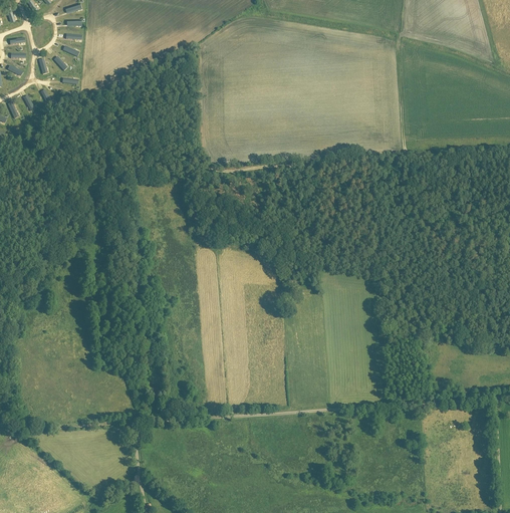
[(24,0),(29,9),(34,7),(30,0),(24,0)]
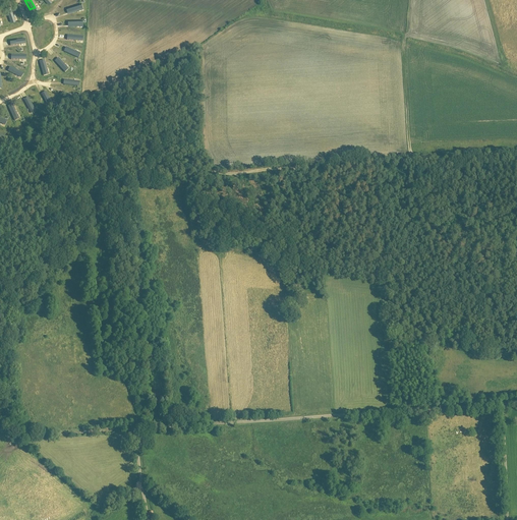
[(79,3),(64,7),(65,12),(80,7),(79,3)]
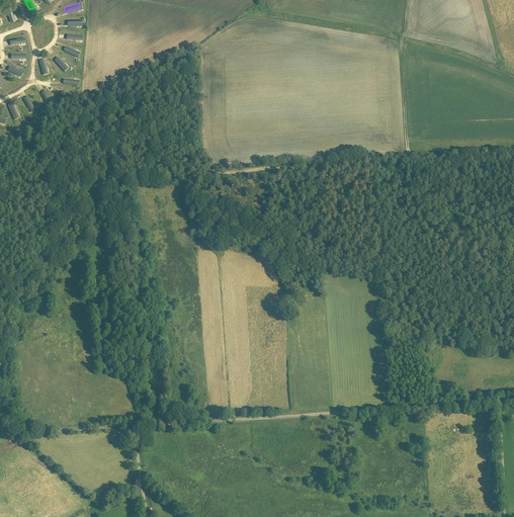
[(7,20),(12,18),(6,5),(1,8),(7,20)]
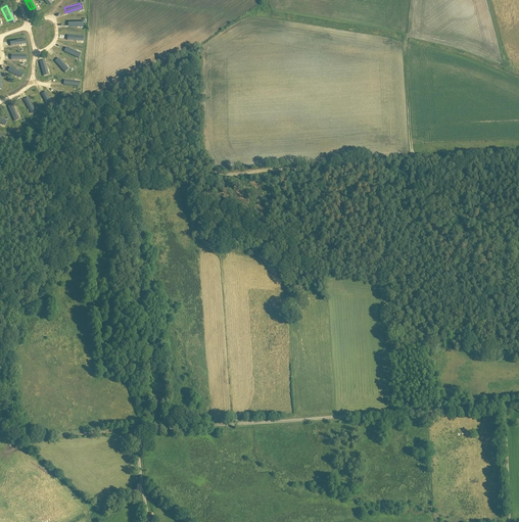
[(79,52),(64,45),(61,50),(77,57),(79,52)]
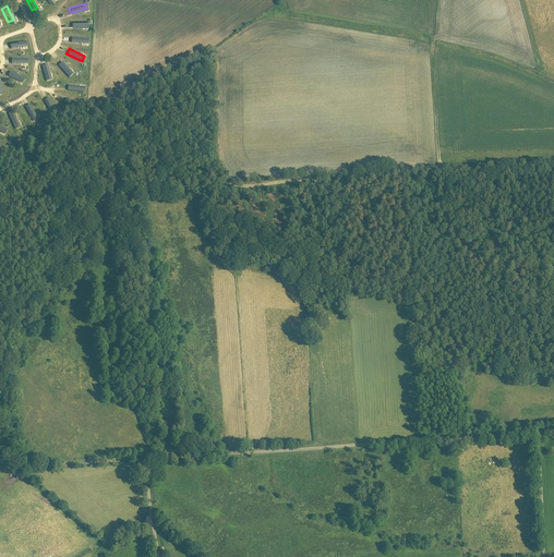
[(71,72),(60,60),(56,63),(68,76),(71,72)]
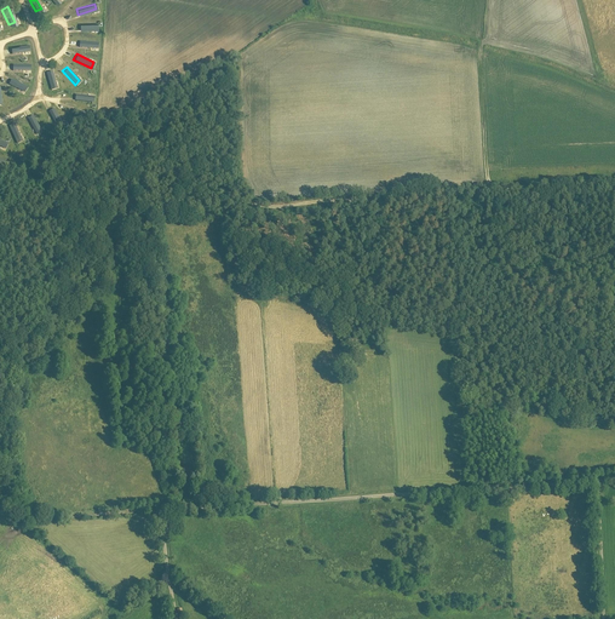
[(50,69),(44,70),(49,89),(55,86),(50,69)]
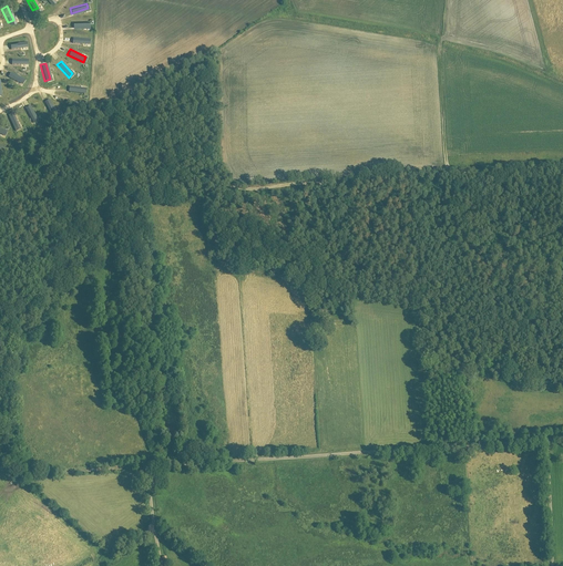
[(23,78),(8,71),(6,75),(21,83),(23,78)]
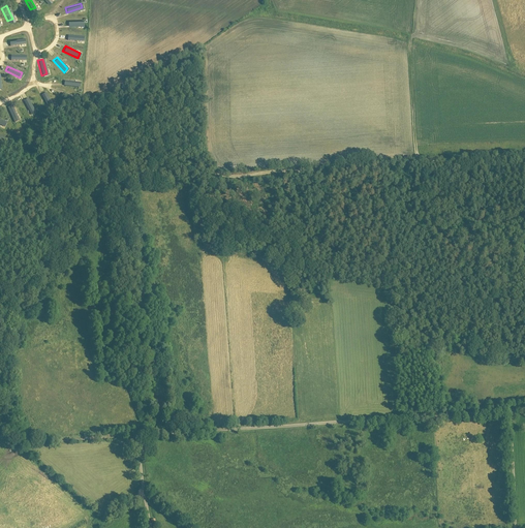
[(52,105),(44,91),(39,93),(47,107),(52,105)]
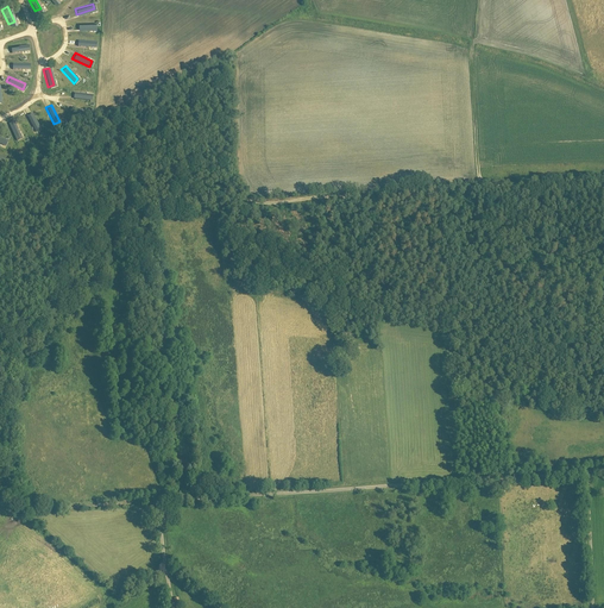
[(38,127),(30,111),(25,114),(33,131),(38,127)]
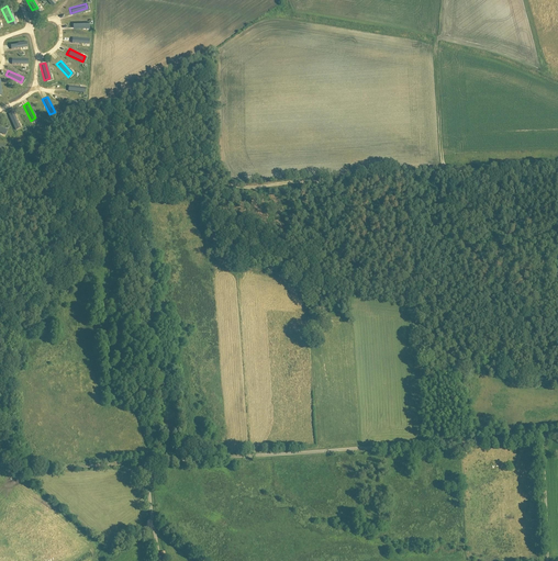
[(18,126),(11,111),(6,113),(12,128),(18,126)]
